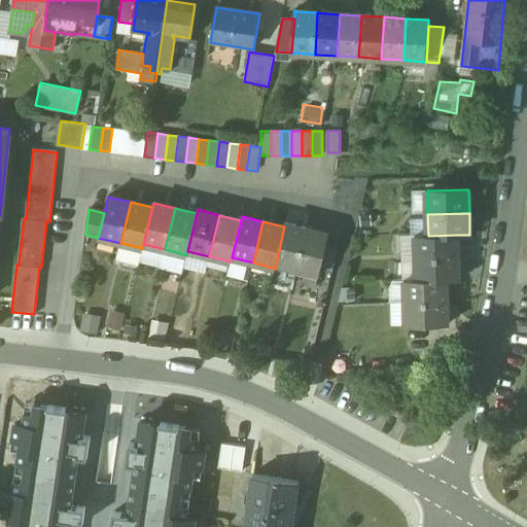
[(307,229),(285,222),(284,226),(276,265),(296,270),(307,229)]
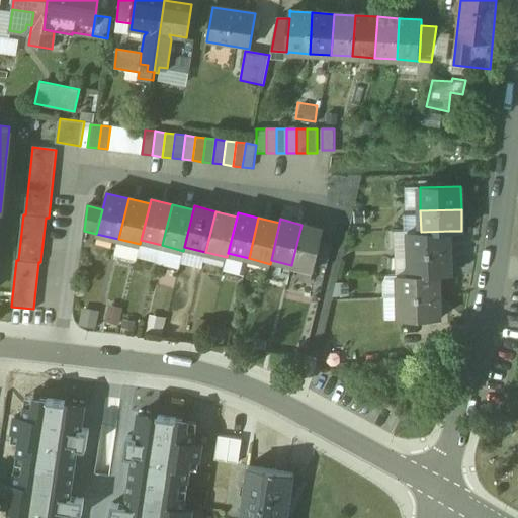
[(324,229),(303,224),(303,225),(301,225),(291,265),(314,270),(315,266),(321,243),(324,229)]
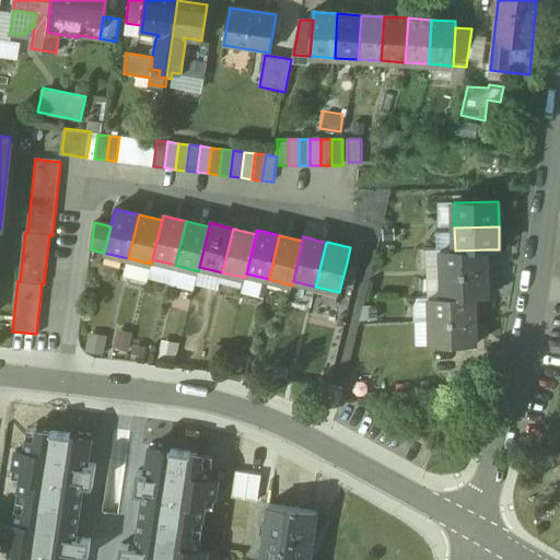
[(455,251),(442,251),(443,275),(487,273),(486,249),(455,251)]
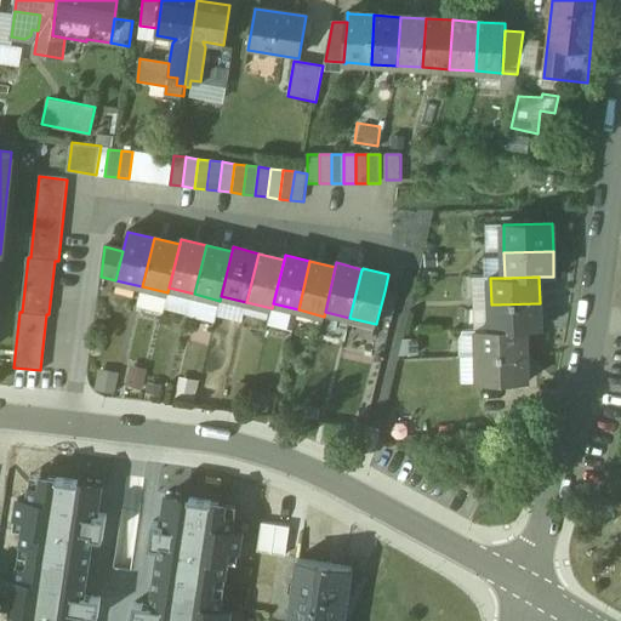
[(398,294),(385,291),(377,319),(392,323),(398,294)]
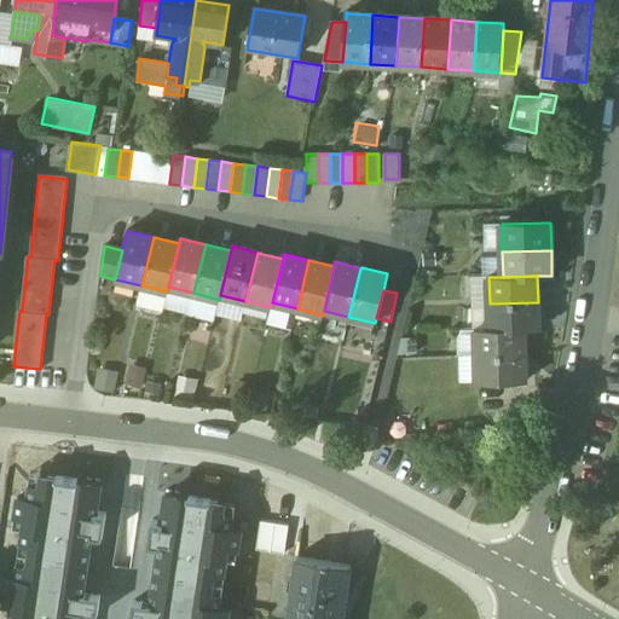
[(538,302),(490,304),(490,329),(524,329),(538,328),(538,302)]
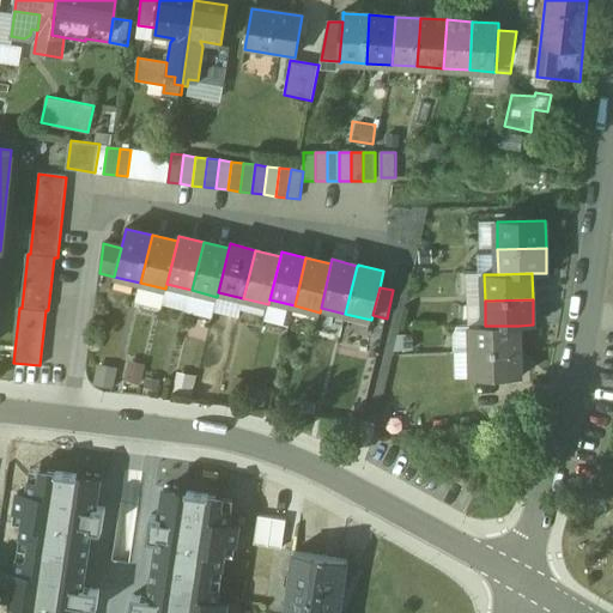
[(485,326),(471,326),(472,352),(520,351),(519,326),(485,326)]
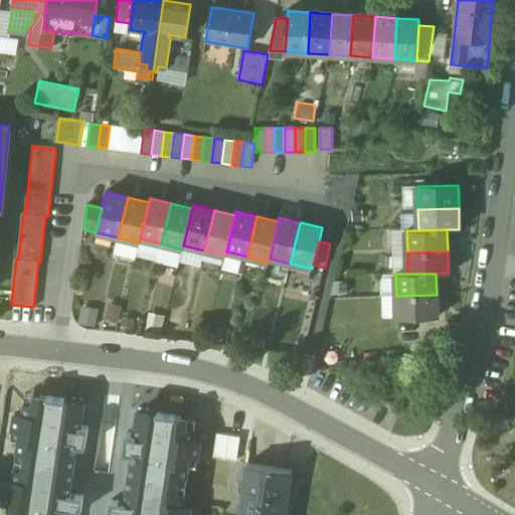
[(437,295),(396,296),(396,318),(438,317),(437,295)]
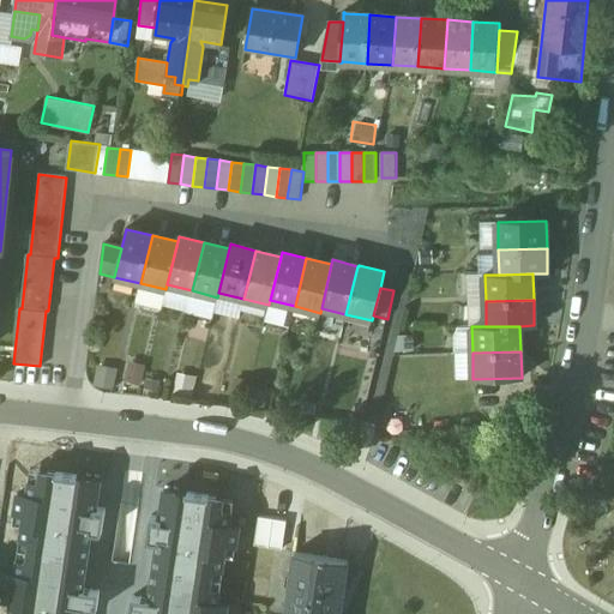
[(101,480),(42,470),(41,482),(30,481),(28,494),(18,493),(16,512),(25,513),(22,539),(31,541),(30,551),(89,559),(92,533),(102,534),(106,510),(96,507),(101,480)]
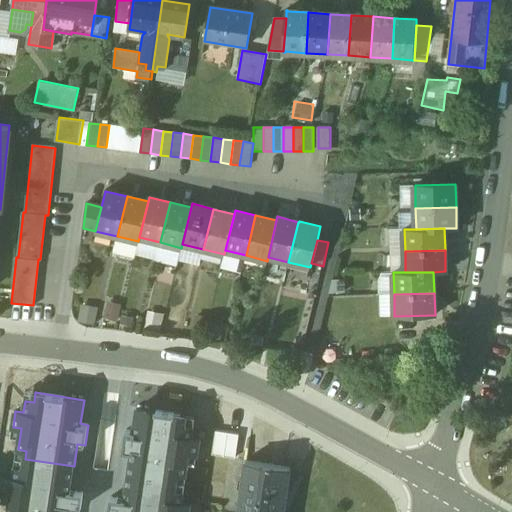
[(186,415),(137,408),(134,431),(126,430),(123,451),(131,452),(128,474),(175,481),(177,473),(185,474),(188,453),(197,454),(199,438),(191,437),(193,426),(184,424),(186,415)]
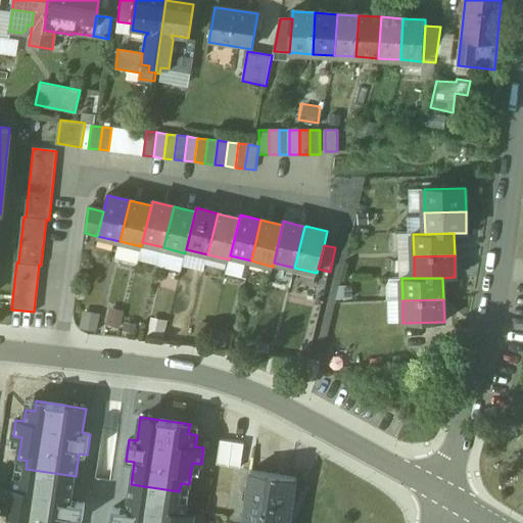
[(232,445),(221,443),(218,466),(229,468),(232,445)]
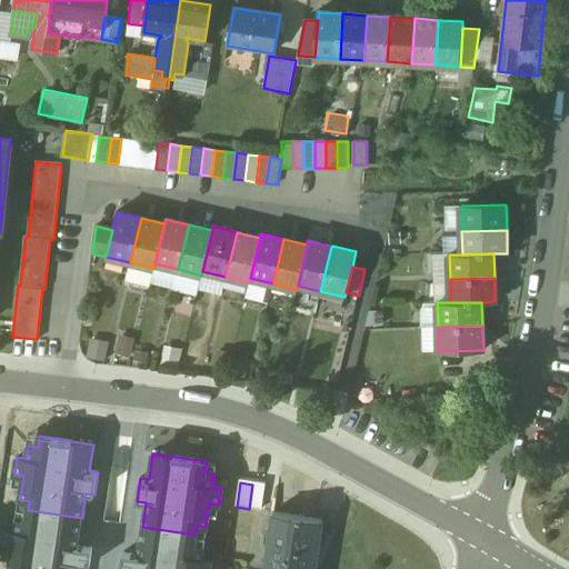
[(265,486),(252,485),(249,509),(261,510),(265,486)]
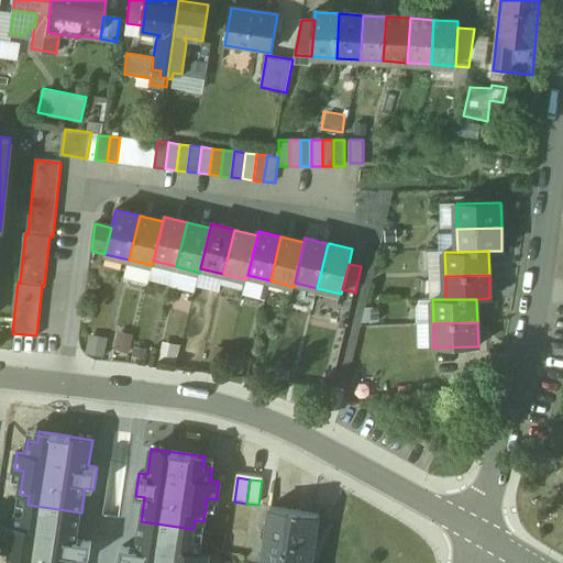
[(77,540),(81,512),(28,505),(25,515),(17,512),(15,526),(7,523),(3,541),(13,543),(9,562),(73,562),(74,558),(89,560),(91,542),(77,540)]
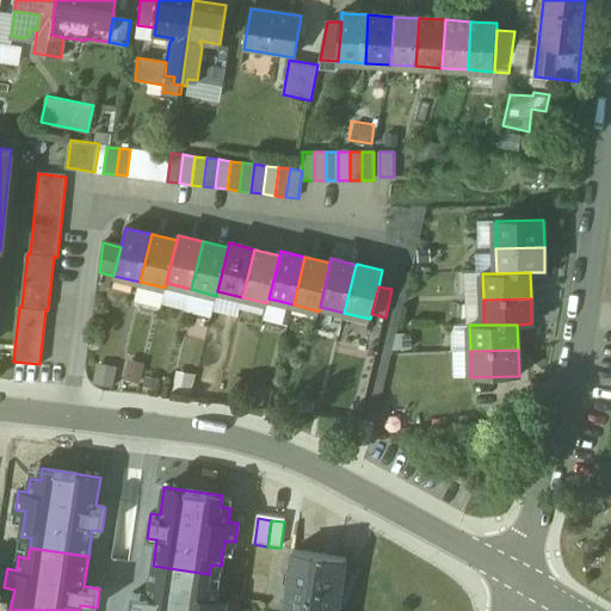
[(338,610),(346,557),(294,549),(284,610),(338,610)]
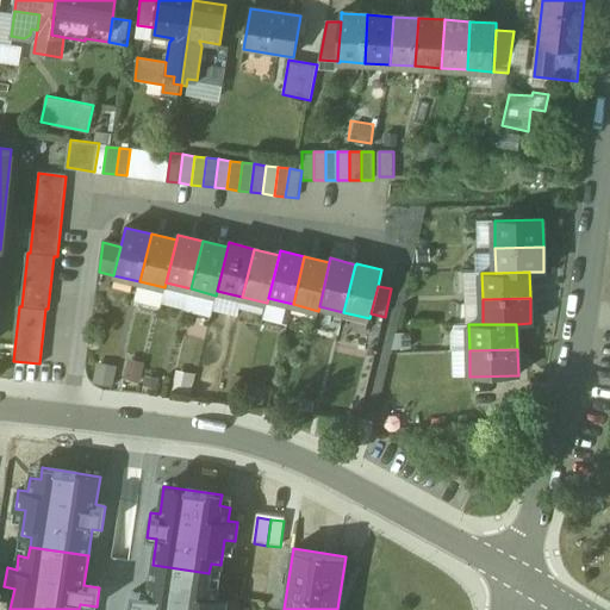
[(207,584),(209,573),(153,565),(148,595),(132,592),(128,609),(224,609),(225,601),(216,598),(218,585),(207,584)]
